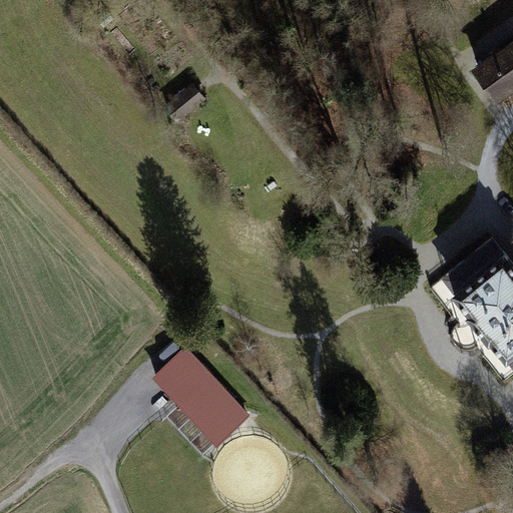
[(512,42),(479,68),(498,93),(512,82),(512,42)]
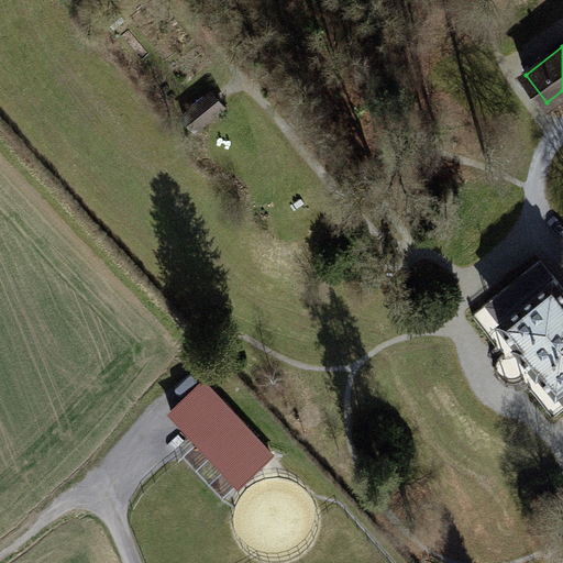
[(222,107),(210,92),(183,116),(195,130),(222,107)]
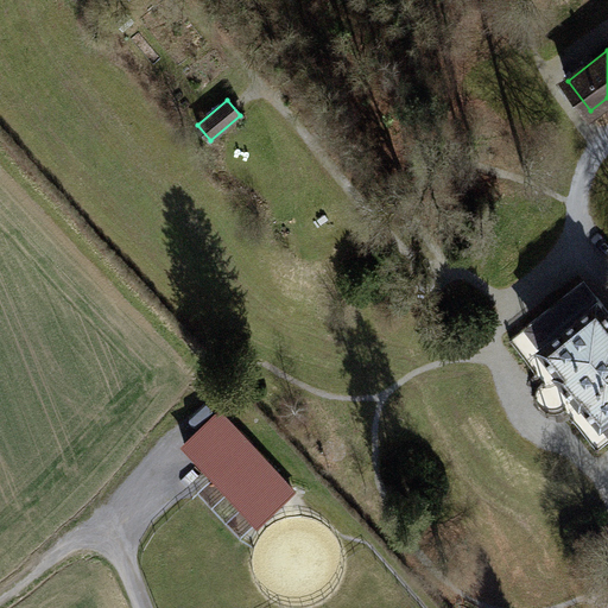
[(428,272),(420,273),(417,278),(418,285),(424,289),(431,287),(435,282),(434,276),(428,272)]
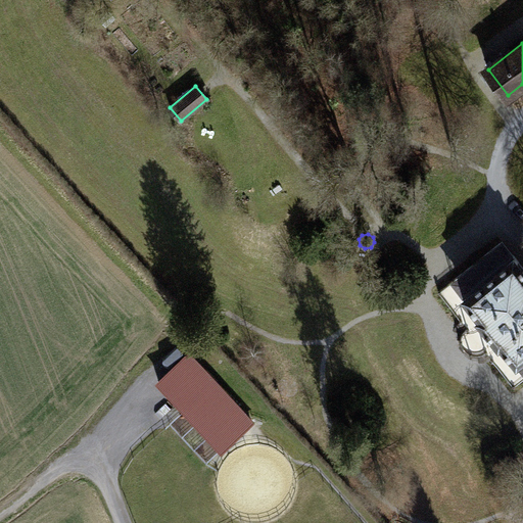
[(502,242),(438,292),(466,327),(463,329),(461,332),(460,336),(459,339),(460,342),(461,346),(463,349),(466,353),(468,354),(473,355),(478,355),(482,354),(486,352),(513,387),(522,379),(522,267),(513,254),(513,255),(502,242)]
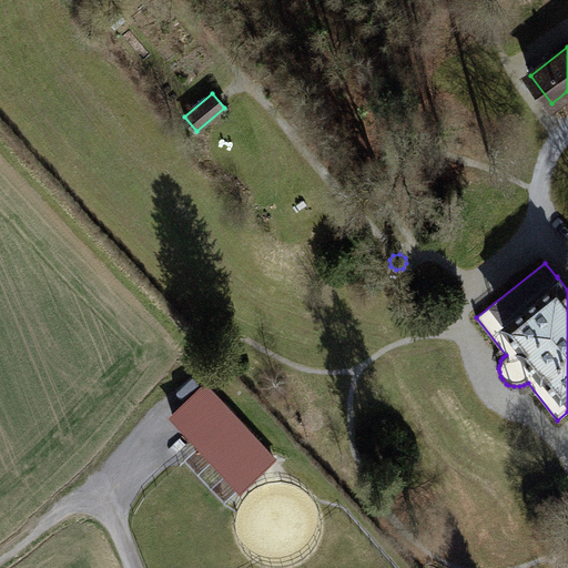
[(195,423),(221,401),(204,383),(172,414),(188,430),(195,423)]
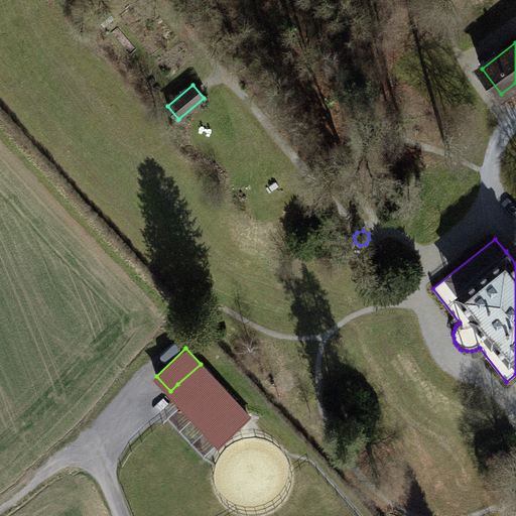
[(177,384),(226,436),(248,415),(201,364),(177,384)]
